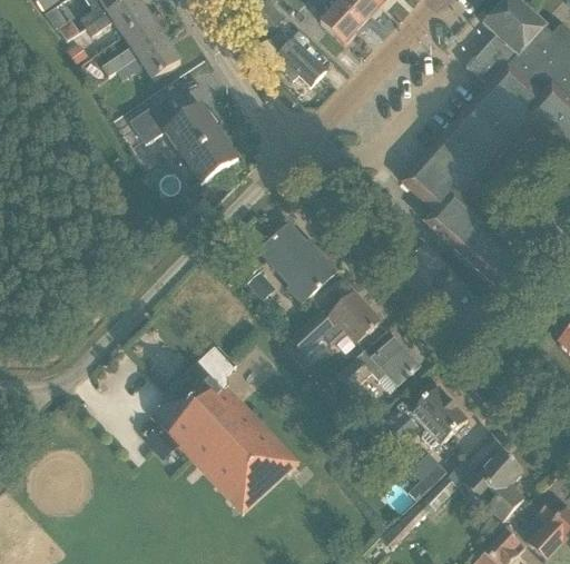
[(36,0),(42,9),(55,0),(36,0)]
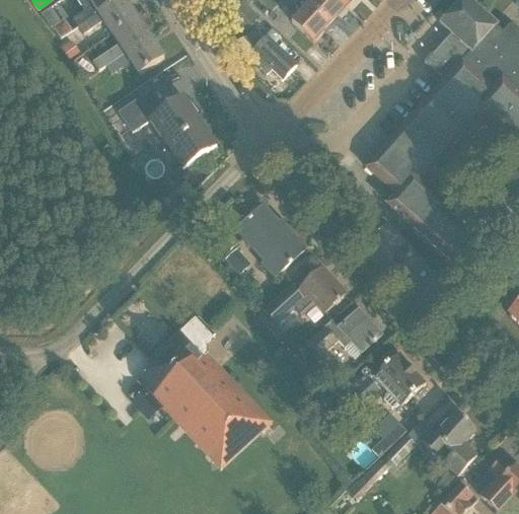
[(72,28),(66,32),(66,33),(71,41),(102,18),(112,31),(136,14),(126,0),(114,0),(90,16),(78,24),(79,25),(73,29),(72,28)]
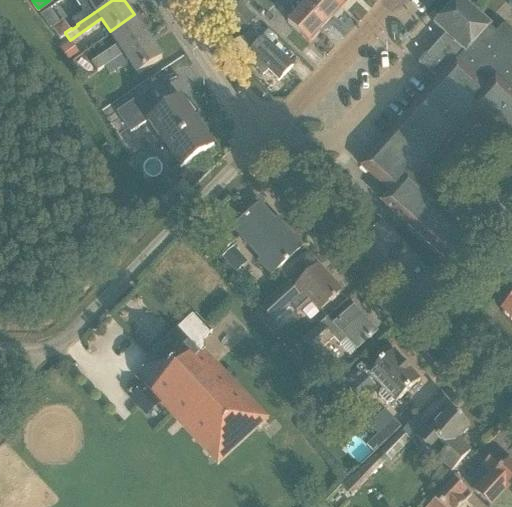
[(78,0),(84,9),(89,16),(112,0),(78,0)]
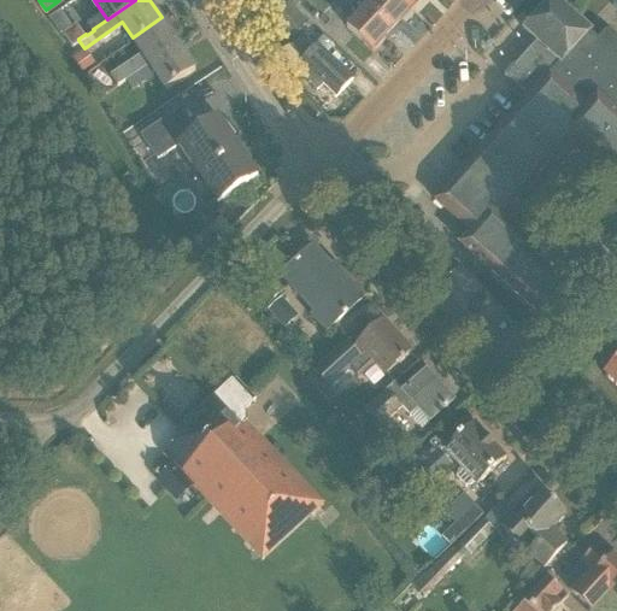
[(277,10),(295,28),(306,16),(289,0),(287,0),(277,10)]
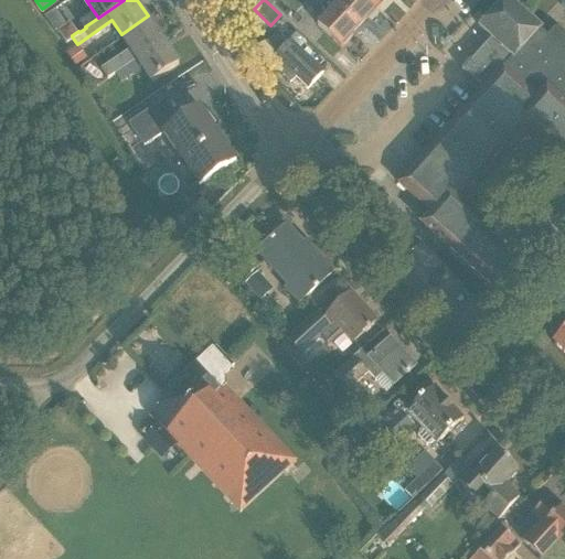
[(336,1),(334,0),(318,0),(328,9),(317,21),(341,44),(360,24),(336,1)]
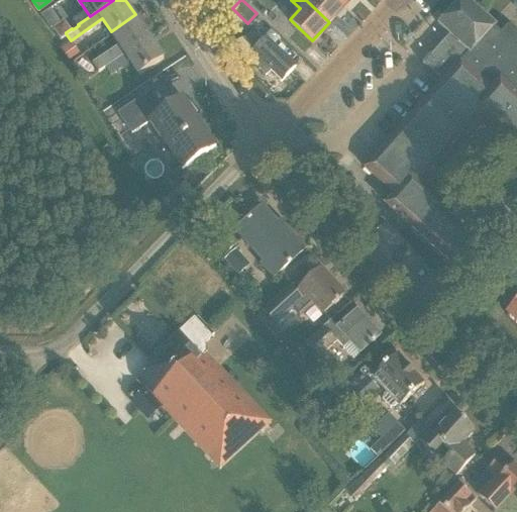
[(308,0),(307,1),(329,22),(345,5),(339,0),(308,0)]
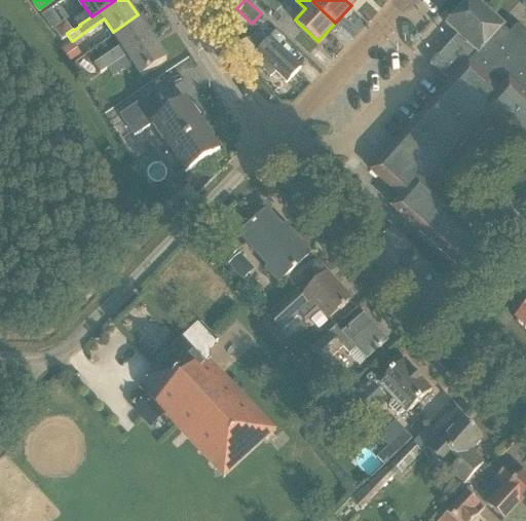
[(465,0),(463,1),(462,5),(447,22),(457,31),(429,62),(449,79),(370,166),(401,195),(392,205),(463,269),(485,245),(448,212),(457,200),(438,182),(493,120),(515,140),(512,144),(523,154),(525,150),(525,30),(519,24),(513,30),(510,30),(501,24),(502,23),(478,0),(465,0)]
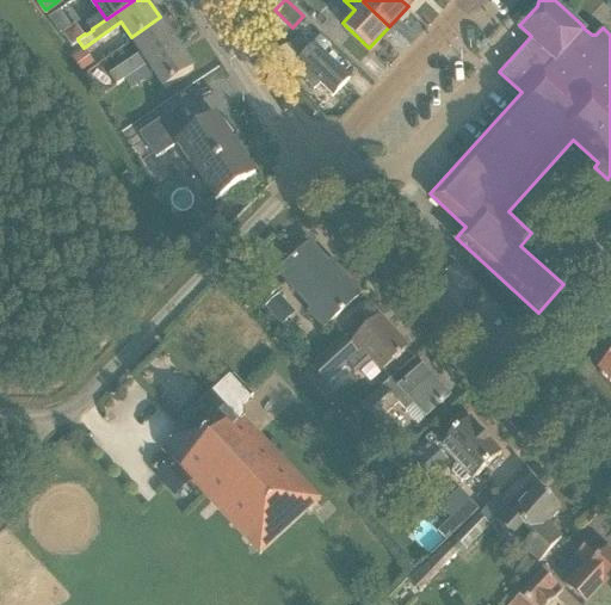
[(86,20),(92,29),(106,19),(100,11),(86,20)]
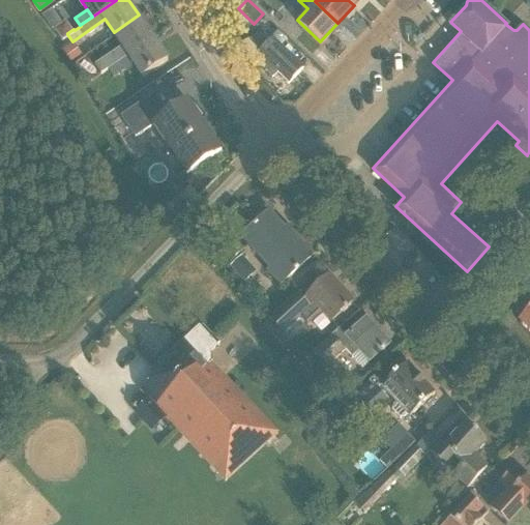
[(100,71),(108,66),(127,53),(153,35),(139,15),(114,32),(121,42),(94,61),(100,71)]
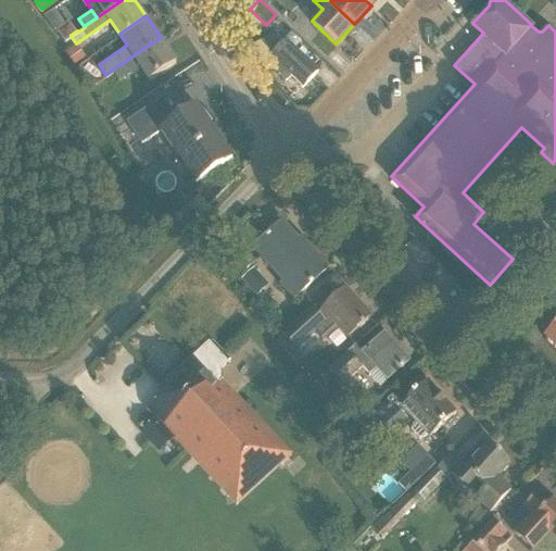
[(71,36),(71,35),(77,30),(68,19),(55,27),(65,39),(71,36)]
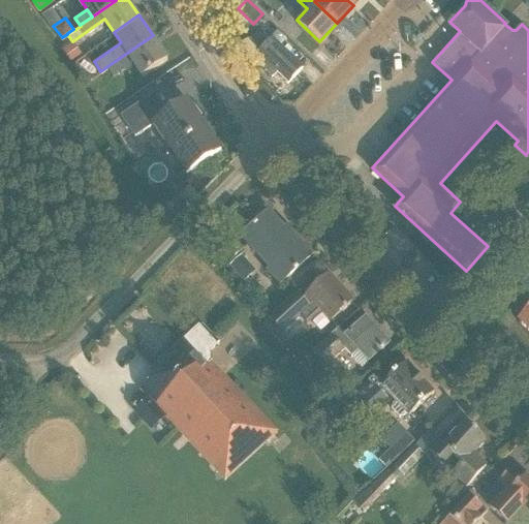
[(272,36),(268,40),(258,27),(249,36),(258,50),(258,51),(266,58),(261,62),(272,73),(277,68),(288,79),(303,64),(272,36)]
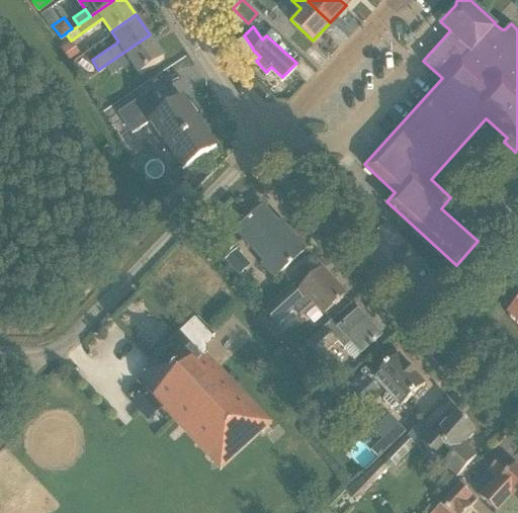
[(139,72),(163,55),(150,34),(124,52),(105,65),(110,72),(121,64),(122,66),(131,61),(139,72)]
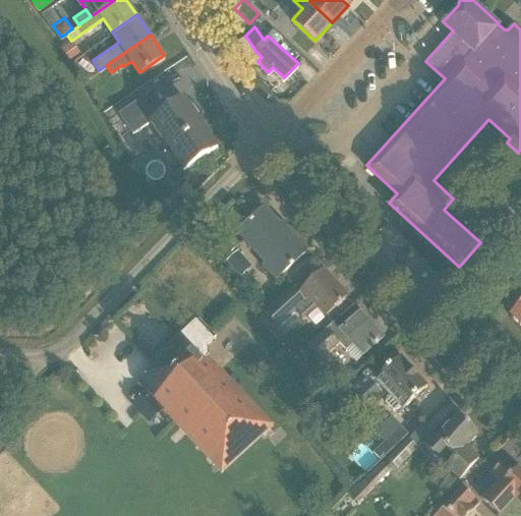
[(152,88),(118,111),(132,131),(151,119),(183,168),(217,146),(185,98),(184,96),(166,109),(152,88)]
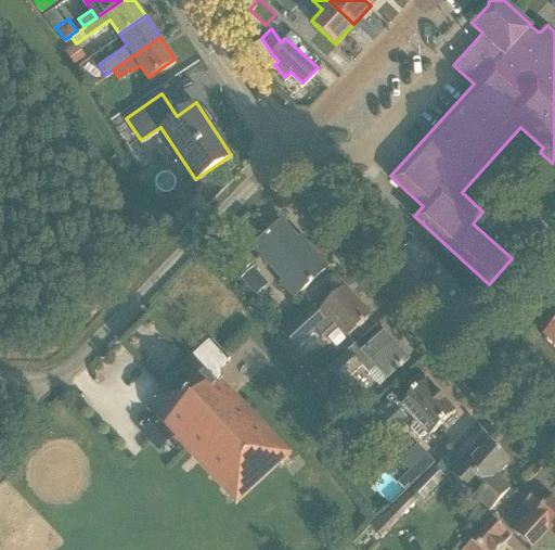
[(283,278),(280,280),(293,295),(328,263),(314,248),(311,252),(281,217),(252,243),(283,278)]
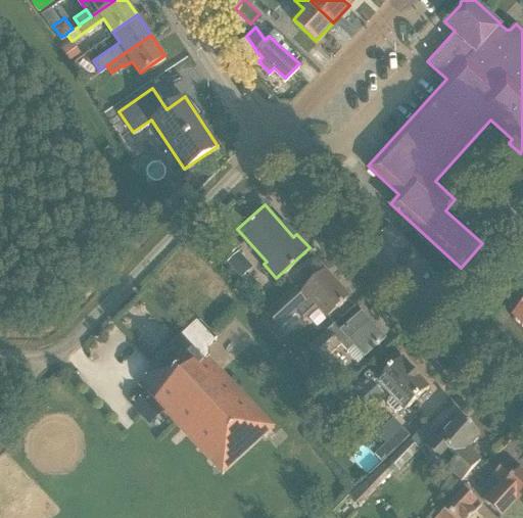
[(212,235),(229,253),(241,243),(224,225),(212,235)]
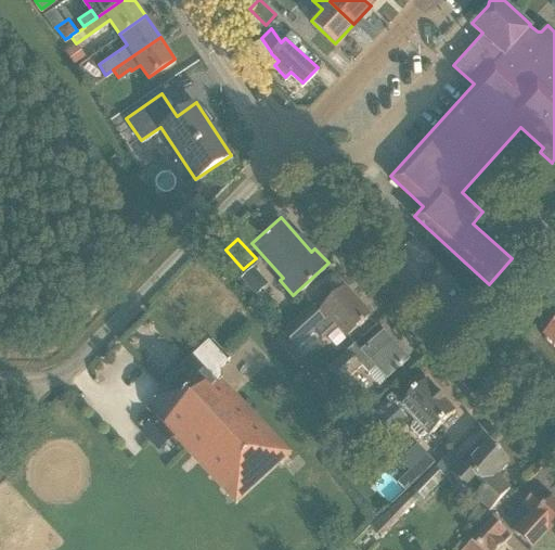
[(241,276),(256,293),(269,281),(253,265),(241,276)]
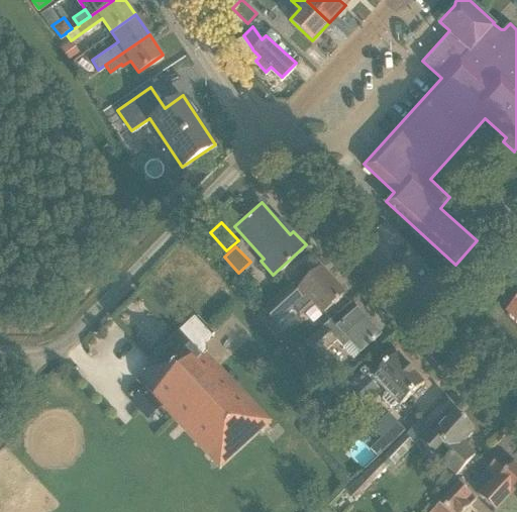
[(290,283),(262,307),(276,322),(296,304),(301,309),(312,299),(322,310),(334,299),(335,300),(338,298),(337,297),(342,292),(320,267),(300,285),(296,289),(290,283)]
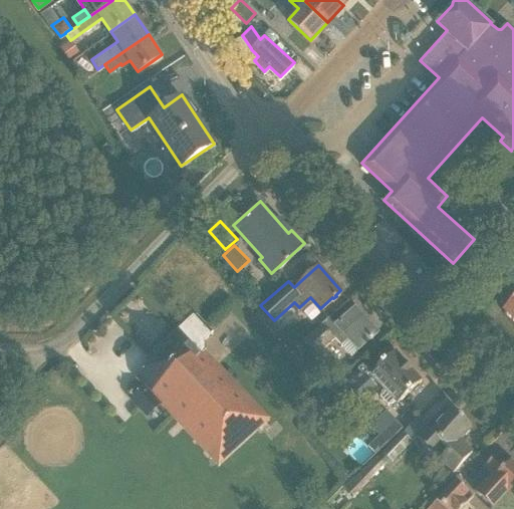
[(513,296),(503,308),(513,318),(513,296)]
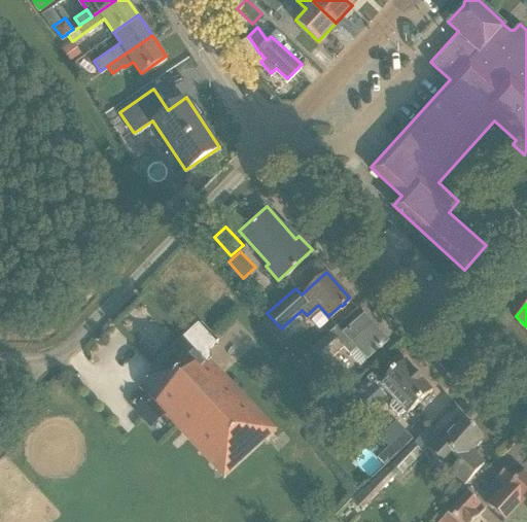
[(329,329),(312,346),(324,360),(343,344),(349,351),(356,345),(366,356),(379,346),(380,347),(382,345),(381,344),(387,339),(363,313),(344,331),(337,323),(329,329)]
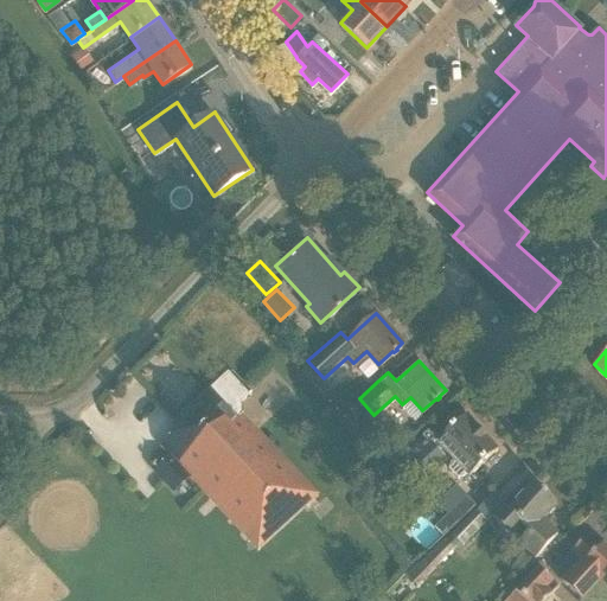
[(242,410),(243,409),(242,400),(241,398),(250,389),(230,368),(171,423),(174,428),(160,441),(171,453),(155,467),(165,477),(180,462),(257,545),(317,491),(242,410)]
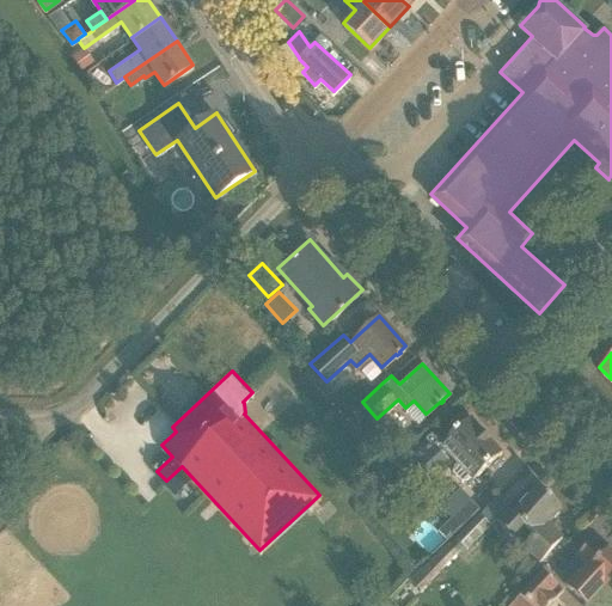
[(410,453),(416,459),(408,466),(401,459),(391,467),(411,489),(451,453),(472,477),(502,451),(470,415),(440,441),(435,436),(430,441),(427,435),(417,444),(418,445),(410,453)]
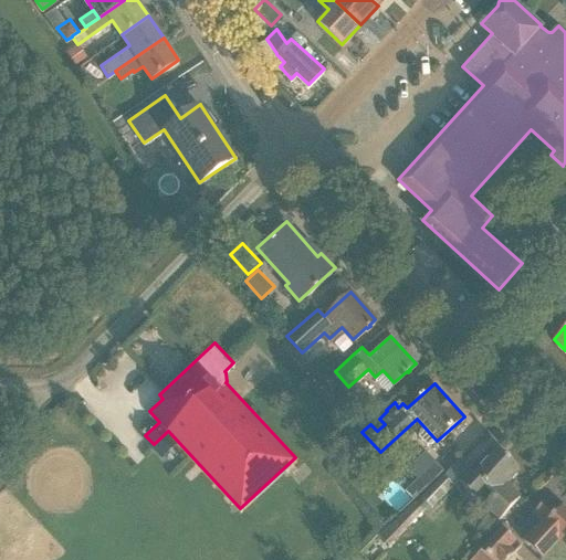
[(347,411),(359,424),(373,412),(360,400),(347,411)]
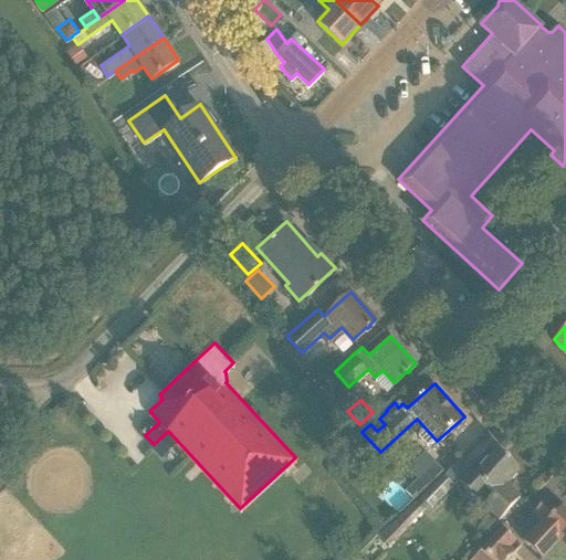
[(498,446),(473,473),(467,466),(459,476),(457,477),(475,494),(484,483),(493,490),(482,503),(499,518),(521,493),(505,479),(519,465),(498,446)]
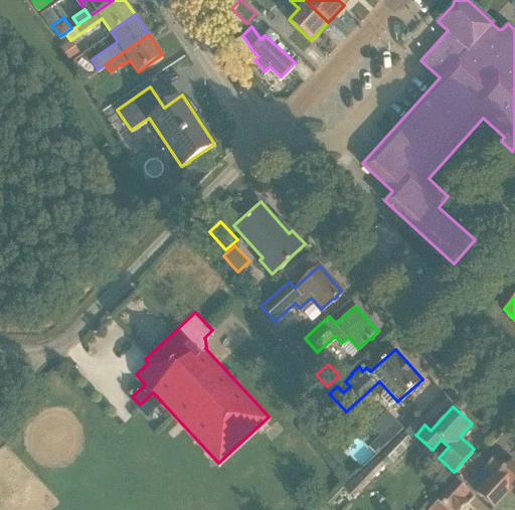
[(392,420),(368,444),(376,452),(400,429),(392,420)]
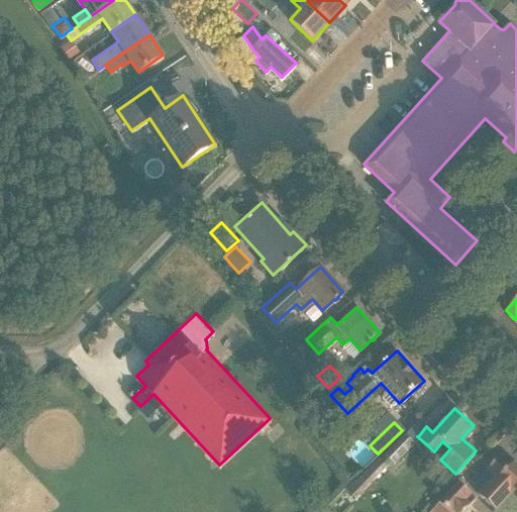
[(392,459),(395,462),(414,441),(405,432),(380,458),(378,456),(356,479),(365,487),(392,459)]
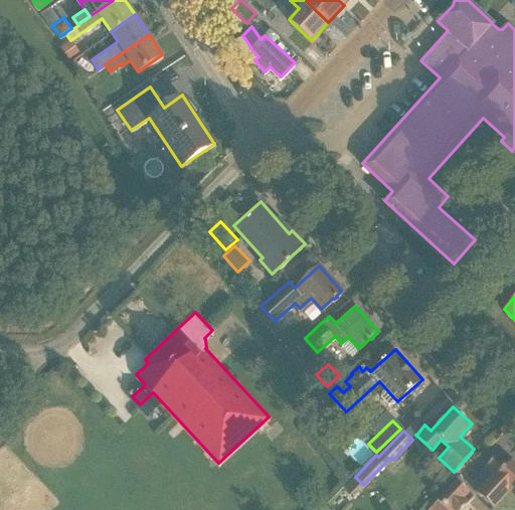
[(476,490),(494,506),(508,491),(514,497),(514,462),(511,459),(507,462),(497,452),(485,465),(493,472),(476,490)]
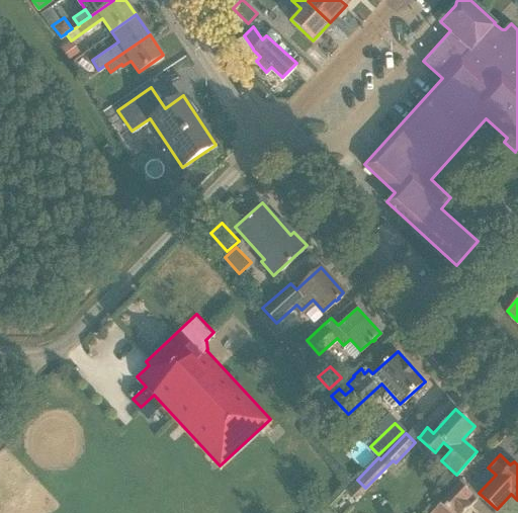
[(428,512),(461,512),(471,503),(467,499),(472,493),(459,481),(428,512)]
